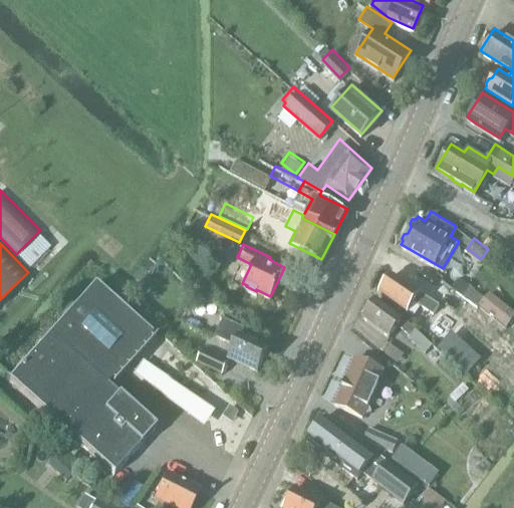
[(437,301),(436,303),(419,291),(420,290),(392,270),(386,279),(382,280),(379,283),(379,287),(378,289),(407,309),(414,298),(445,320),(451,311),(437,301)]
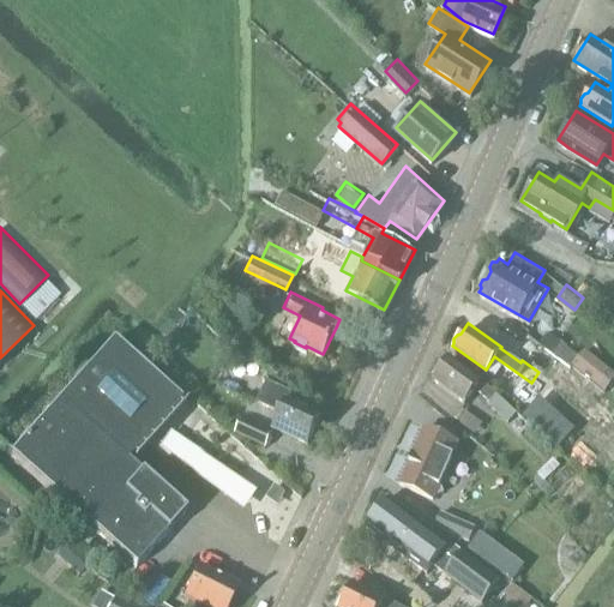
[(169,432),(167,430),(157,422),(180,396),(113,336),(10,450),(134,562),(184,508),(126,457),(149,431),(163,440),(169,432)]
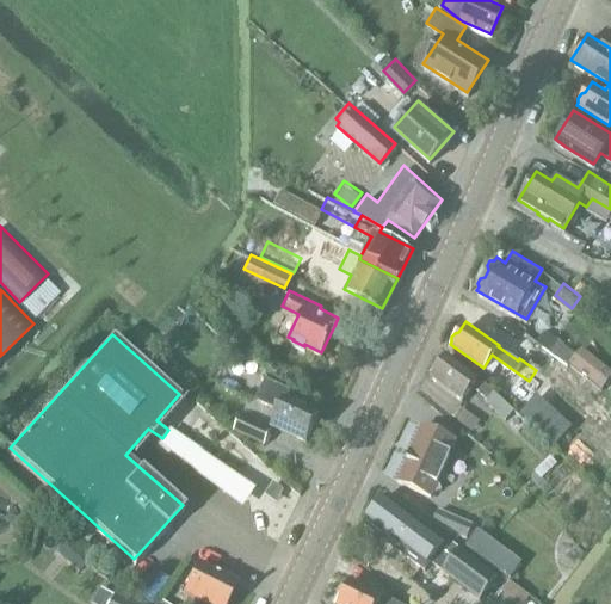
[(559,334),(550,345),(557,351),(566,339),(559,334)]
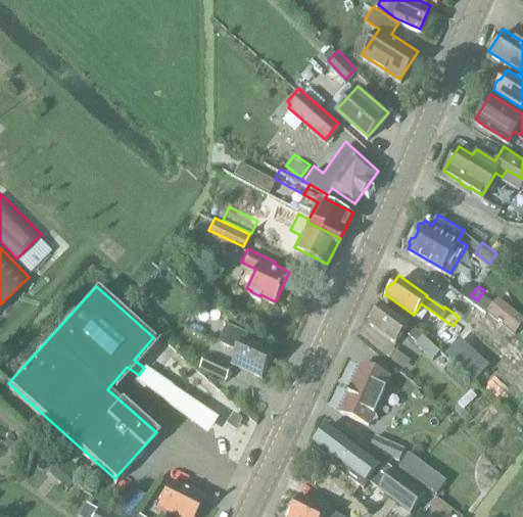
[(522,313),(498,293),(487,308),(513,329),(522,317),(522,313)]
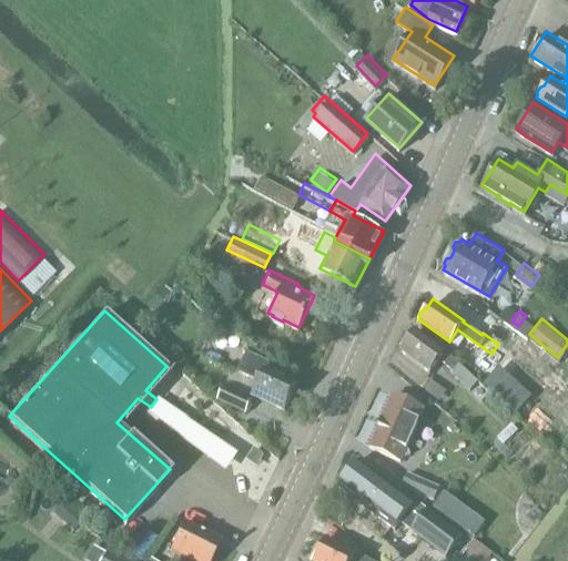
[(445,347),(416,326),(401,347),(430,368),(439,355),(453,365),(458,359),(445,347)]
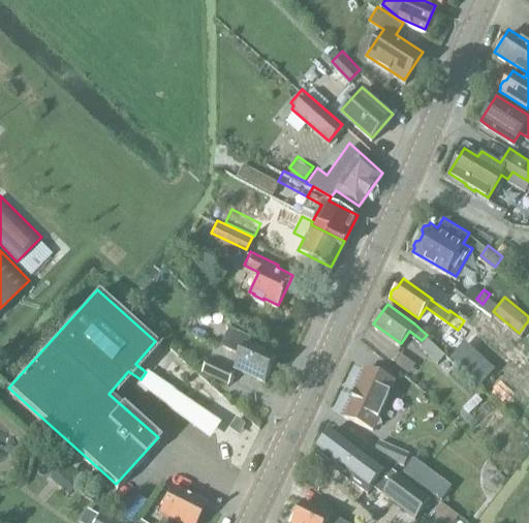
[(220,342),(241,351),(235,364),(265,377),(275,354),(246,340),(250,333),(228,324),(220,342)]
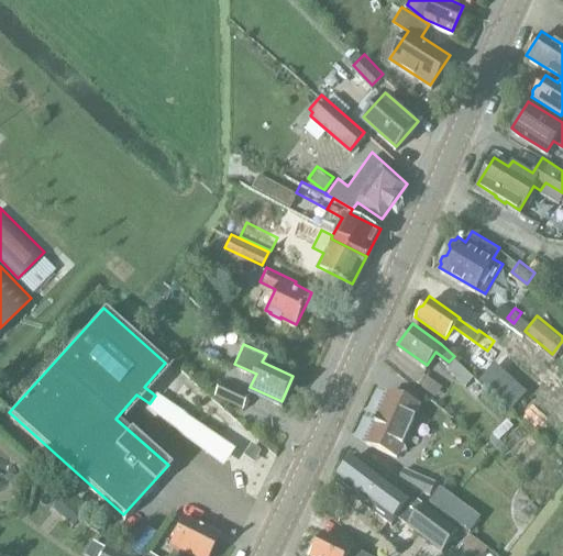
[(454,356),(449,362),(446,364),(465,382),(473,375),(454,356)]
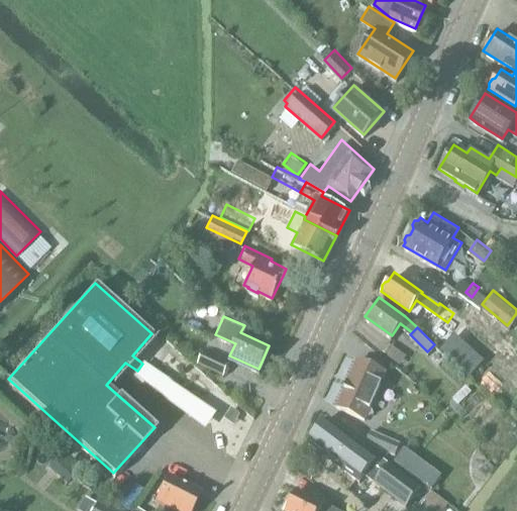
[(384,350),(401,360),(406,350),(389,340),(384,350)]
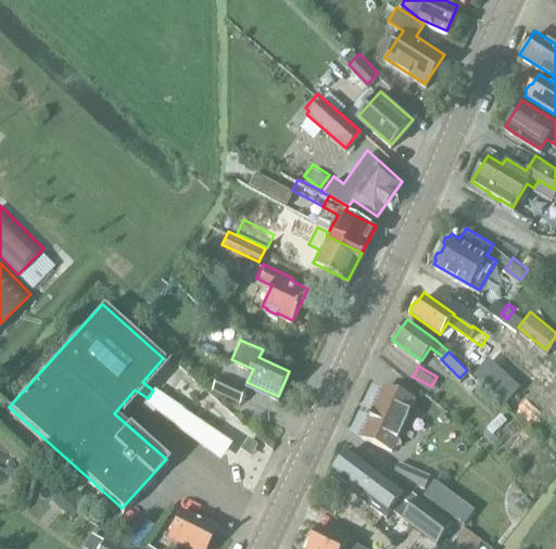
[(215,387),(240,399),(245,387),(220,377),(215,387)]
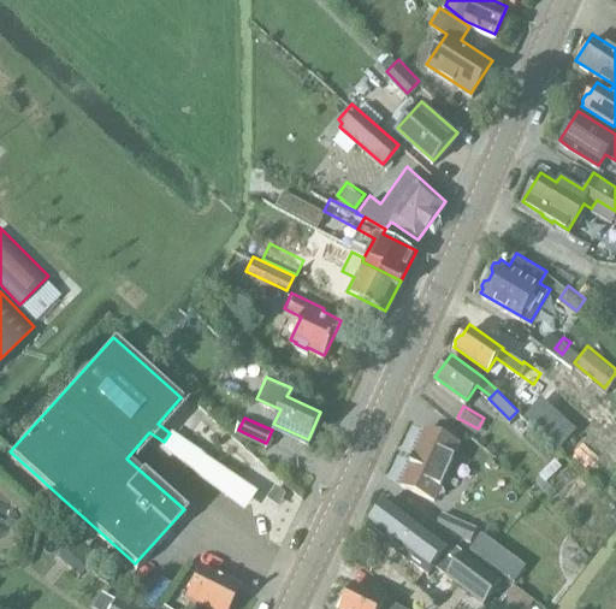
[(401,482),(433,496),(458,439),(426,425),(401,482)]
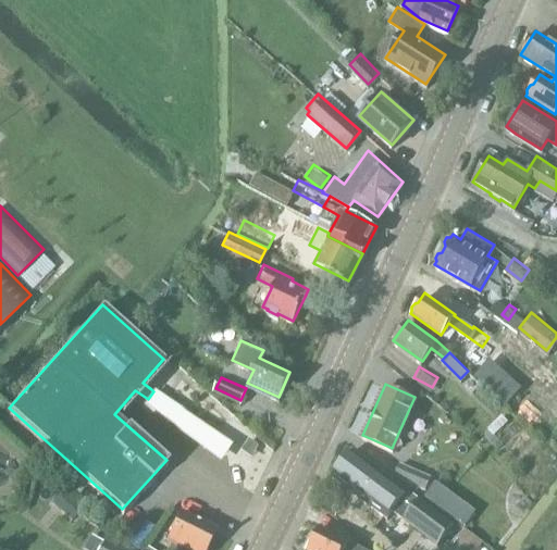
[(234,442),(156,388),(153,391),(148,399),(144,404),(222,459),(234,442)]
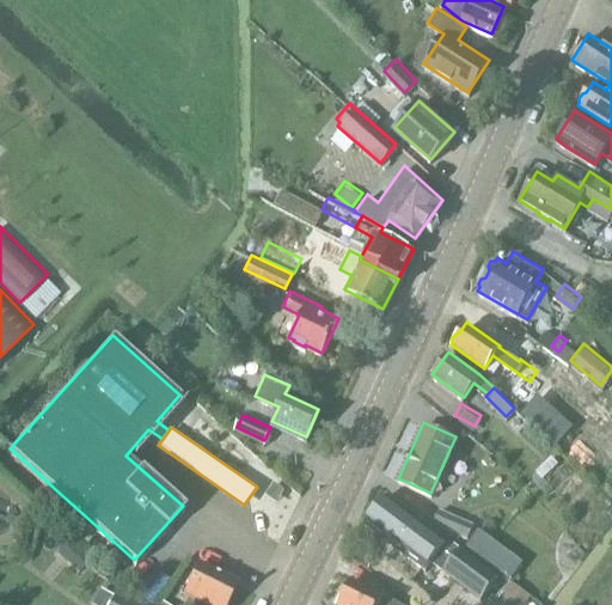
[(537,466),(542,472),(556,458),(551,453),(537,466)]
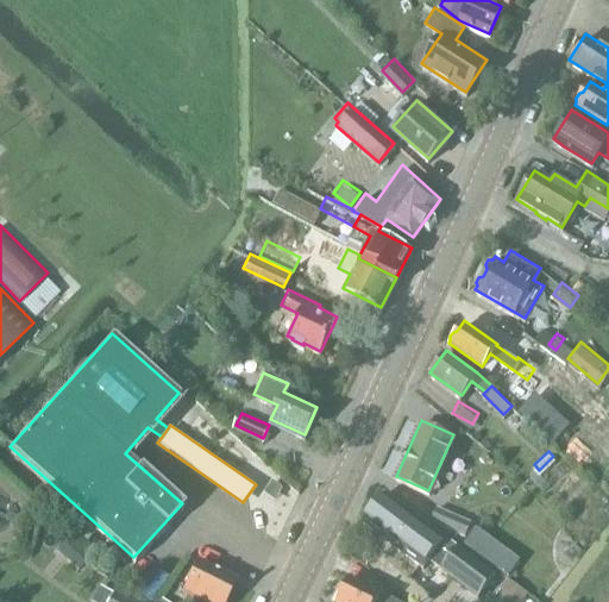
[(265,489),(275,494),(282,483),(272,478),(265,489)]
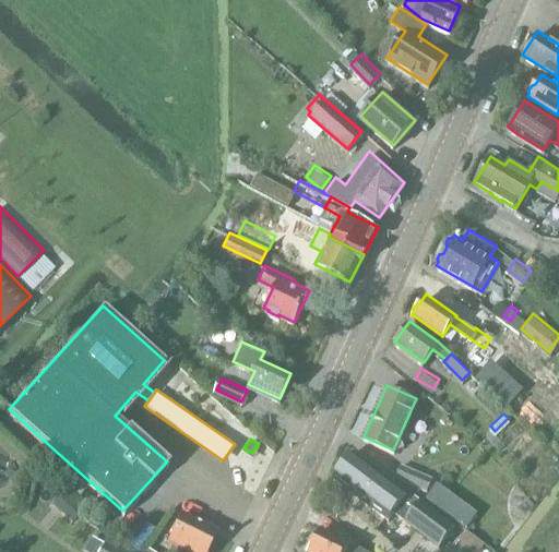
[(388,517),(393,511),(439,544),(454,524),(419,498),(408,490),(408,489),(354,447),(333,476),(388,517)]
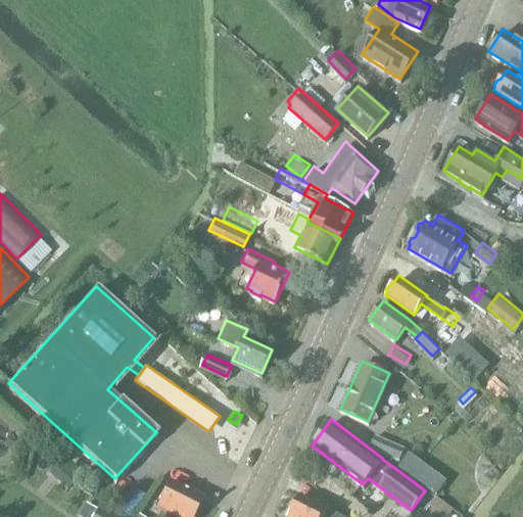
[(370,442),(398,456),(403,445),(374,432),(370,442)]
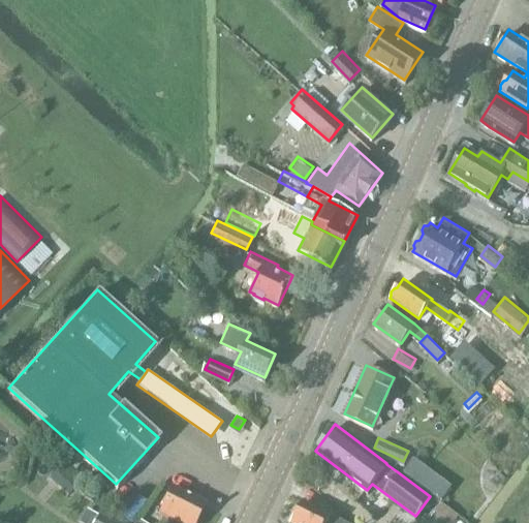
[(412,455),(400,471),(438,500),(450,484),(412,455)]
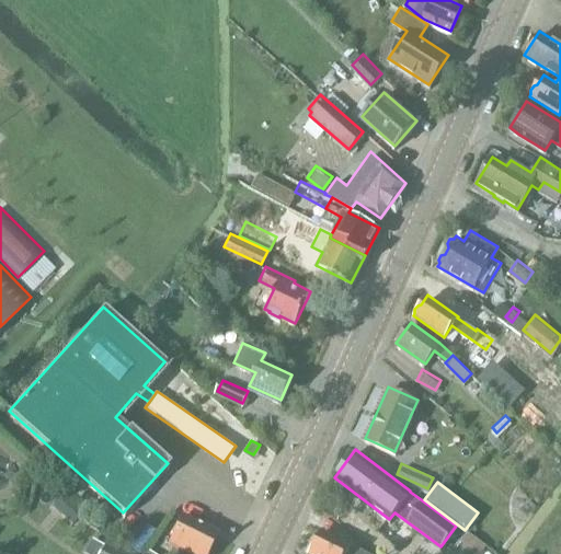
[(167,542),(191,553),(204,553),(217,531),(181,514),(167,542)]
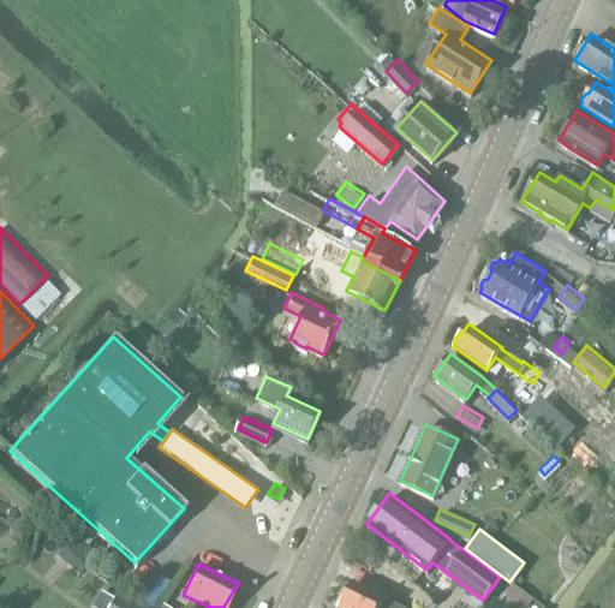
[(339,607),(340,607),(408,607),(352,579),(339,607)]
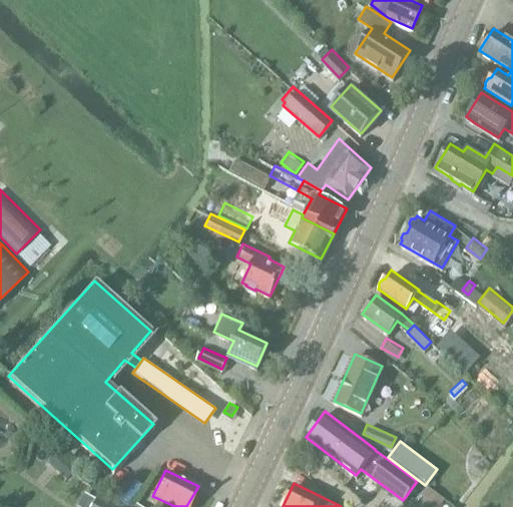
[(415,500),(425,506),(437,506),(445,497),(427,484),(415,500)]
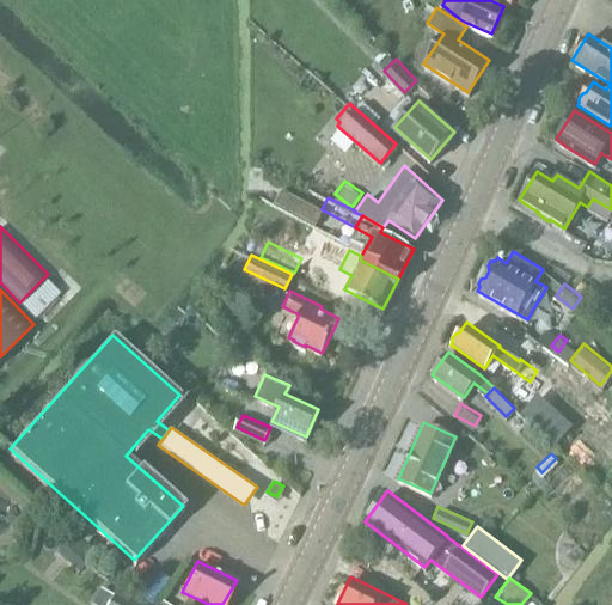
[(103,604),(144,604),(114,588),(111,591),(103,604)]
